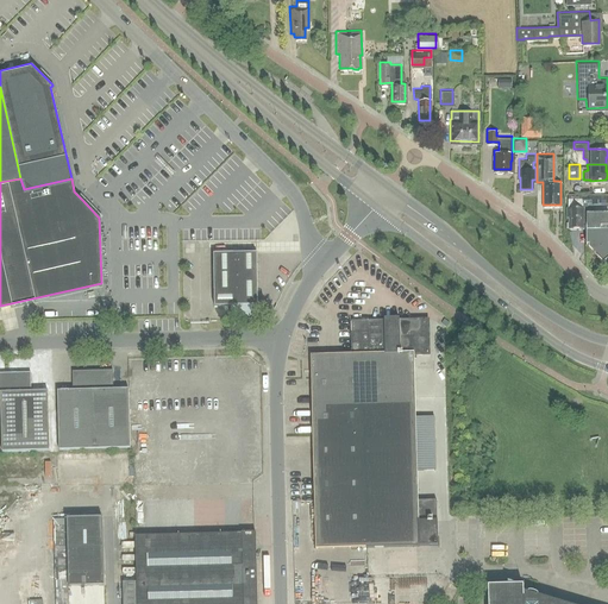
[(582,206),(582,202),(602,202),(602,194),(577,194),(577,196),(566,196),(566,205),(566,206),(566,215),(568,215),(568,226),(582,226),(582,206)]
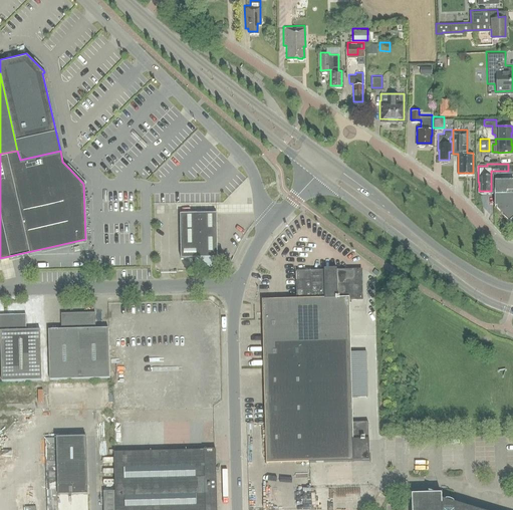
[(507,220),(512,214),(512,206),(512,192),(512,178),(493,178),(493,204),(495,204),(495,206),(507,220)]
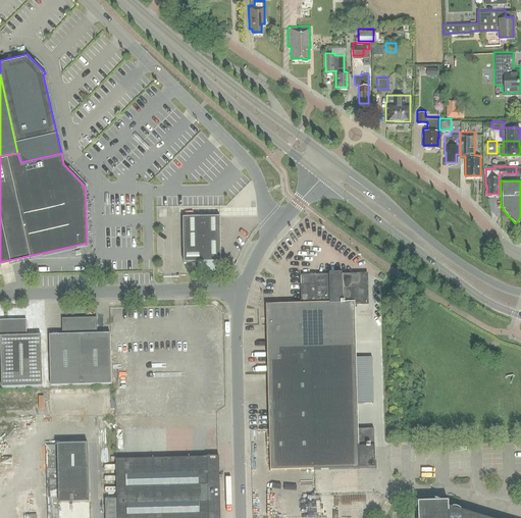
[(217,211),(180,212),(181,260),(196,260),(196,272),(219,271),(217,211)]
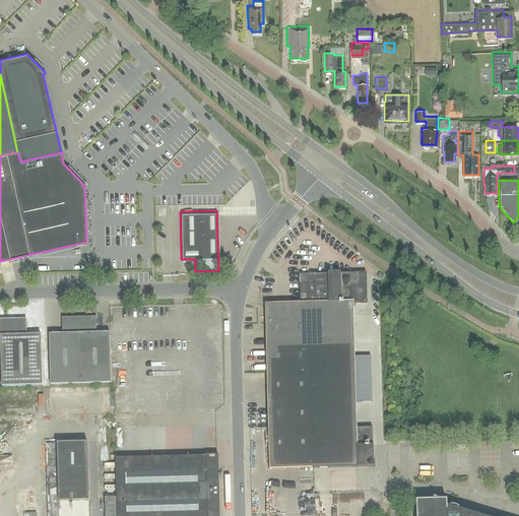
[(299,300),(264,300),(264,304),(264,319),(266,366),(311,365),(310,336),(310,317),(331,317),(330,299),(339,299),(339,270),(339,268),(327,269),(327,270),(299,271),(299,300)]
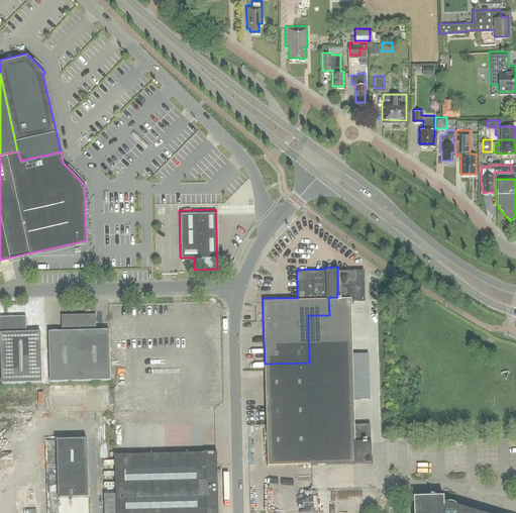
[(329,315),(308,315),(308,334),(351,333),(350,298),(363,298),(362,268),(337,269),(337,297),(328,297),(329,315)]
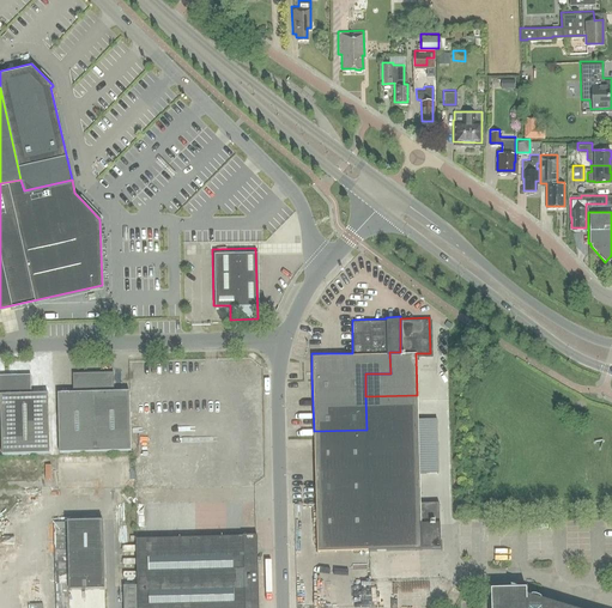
[(71,389),(55,389),(56,449),(128,448),(126,388),(111,388),(110,369),(70,370),(71,389)]
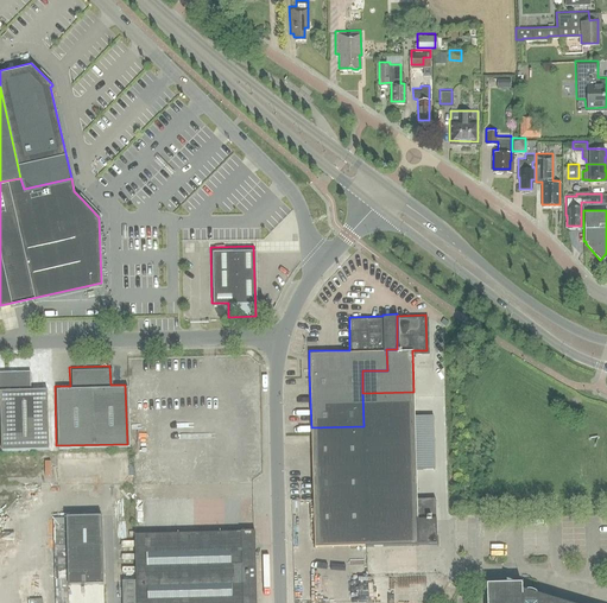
[(29,387),(27,368),(0,368),(0,448),(46,445),(45,387),(29,387)]
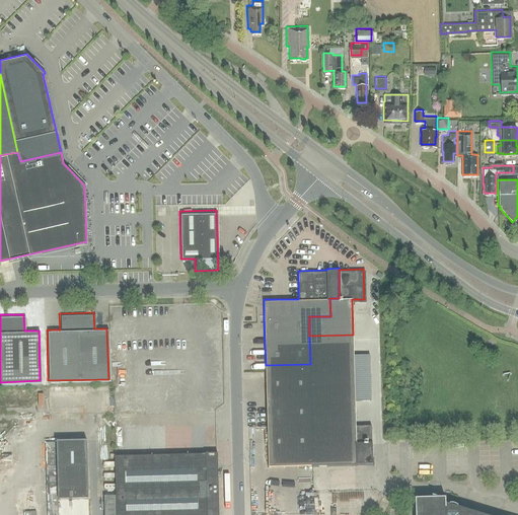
[(353,335),(309,336),(310,364),(310,375),(354,374),(353,352),(353,335)]
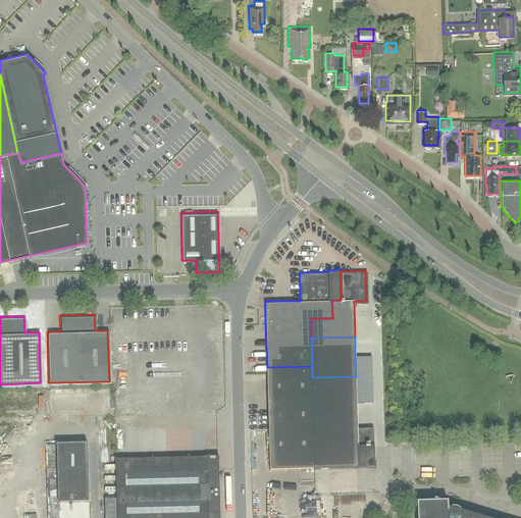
[(370,353),(355,354),(356,376),(356,400),(371,400),(370,353)]
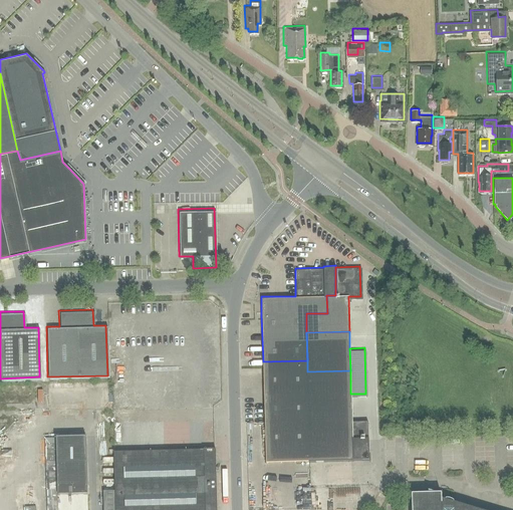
[(307,360),(263,361),(263,392),(308,391),(307,371),(307,360)]
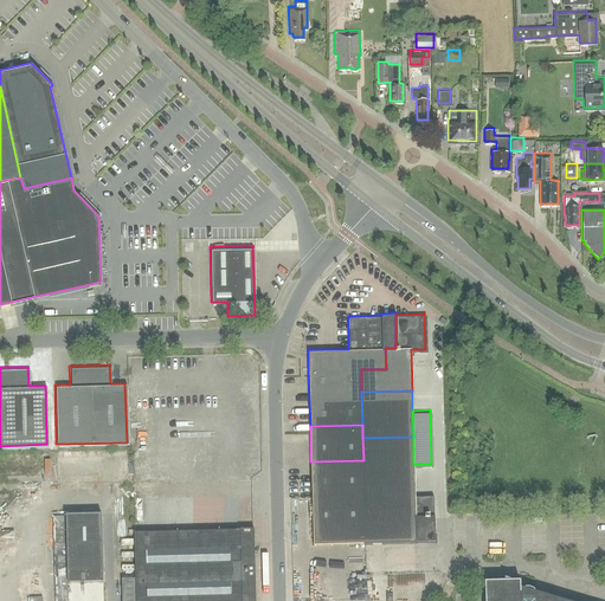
[(413,437),(362,438),(364,460),(364,483),(414,482),(413,464),(413,437)]
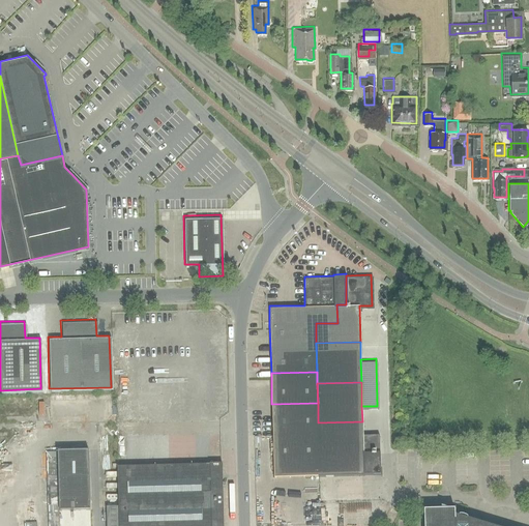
[(318,403),(271,404),(272,434),(319,433),(318,422),(318,403)]
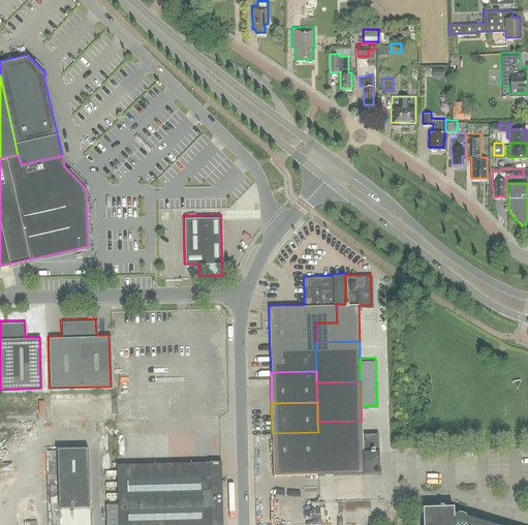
[(362,421),(317,422),(318,432),(319,471),(379,470),(378,449),(377,431),(362,432),(362,421)]
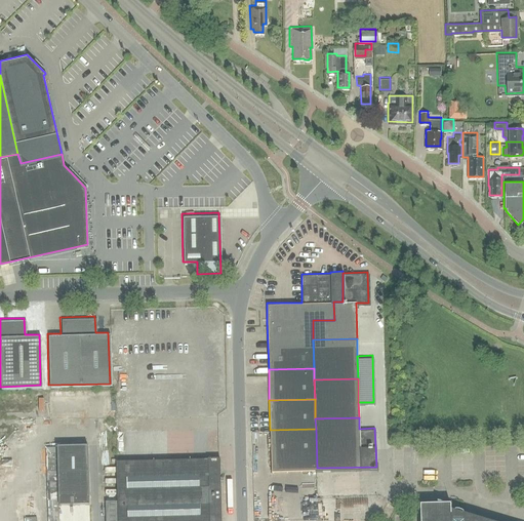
[(47,421),(47,442),(75,442),(75,421),(47,421)]
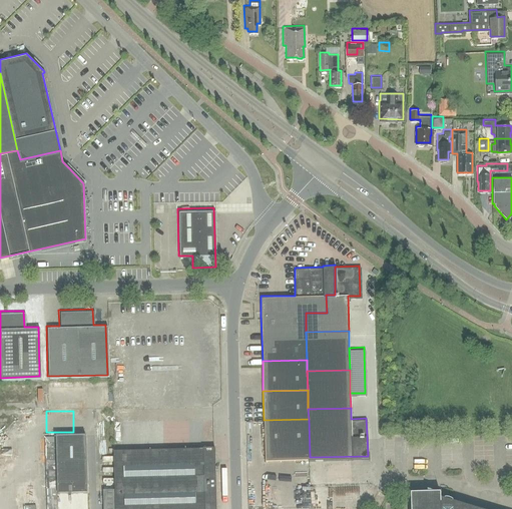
[(73,411),(73,432),(99,432),(99,411),(73,411)]
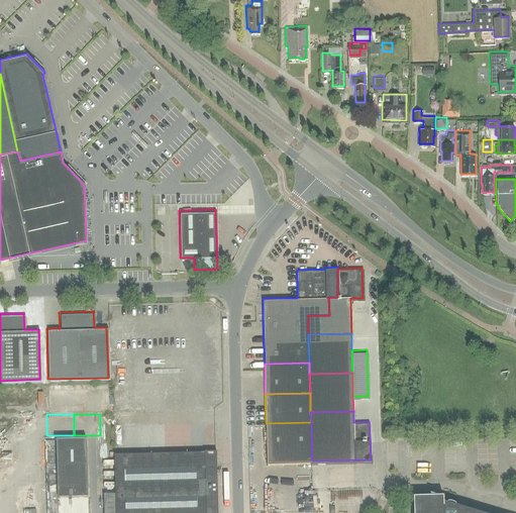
[(311,422),(266,423),(267,463),(312,460),(311,422)]
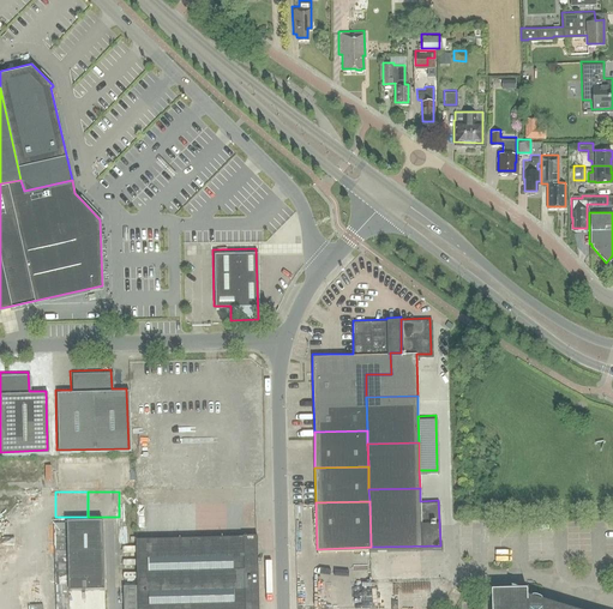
[(102,518),(66,519),(67,588),(103,586),(102,518)]
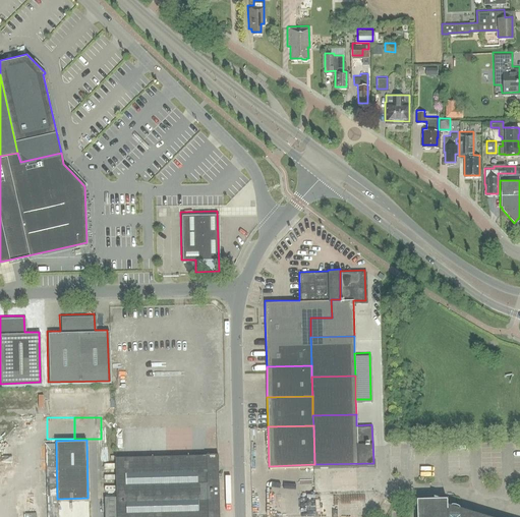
[(219,509),(218,453),(206,453),(206,454),(114,456),(115,495),(116,516),(200,516),(200,509),(219,509)]
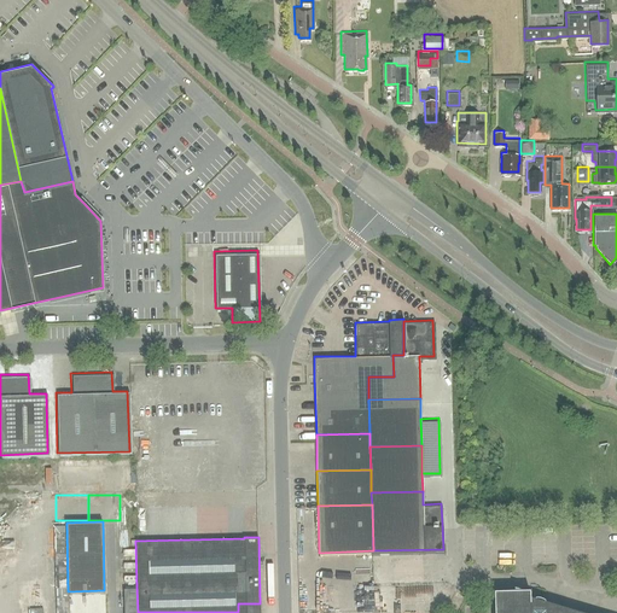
[(34,589),(59,588),(58,578),(33,578),(34,589)]
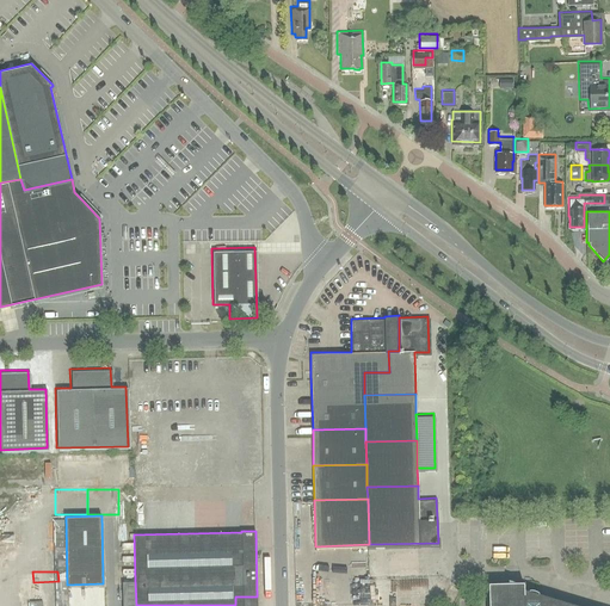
[(136,605),(135,580),(122,581),(122,605),(136,605)]
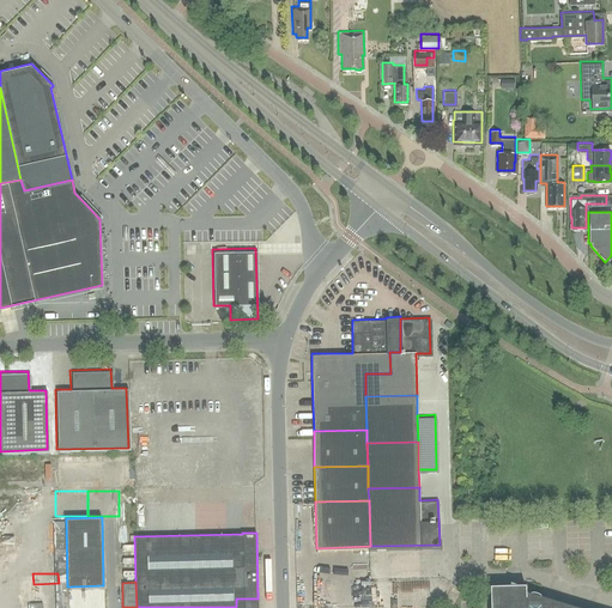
[(532,593),(529,593),(528,596),(526,596),(525,585),(490,587),(490,607),(565,607),(544,601),(539,600),(540,596),(539,594),(537,594),(535,593),(534,593),(532,593)]
